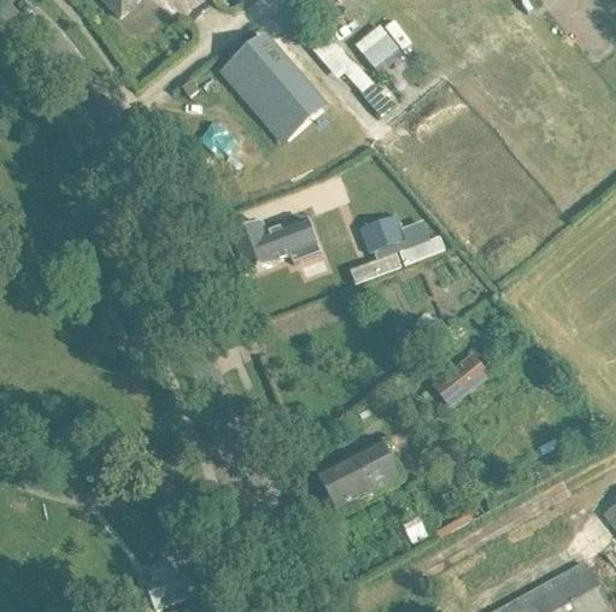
[(105,0),(118,13),(132,0),(105,0)]
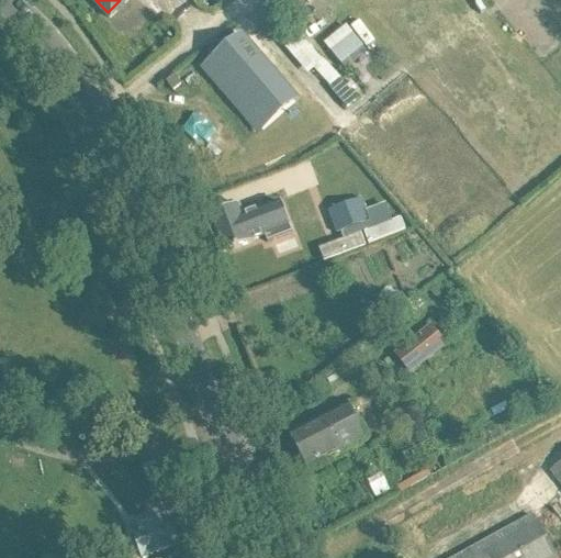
[(323,38),(344,66),(367,47),(345,21),(323,38)]
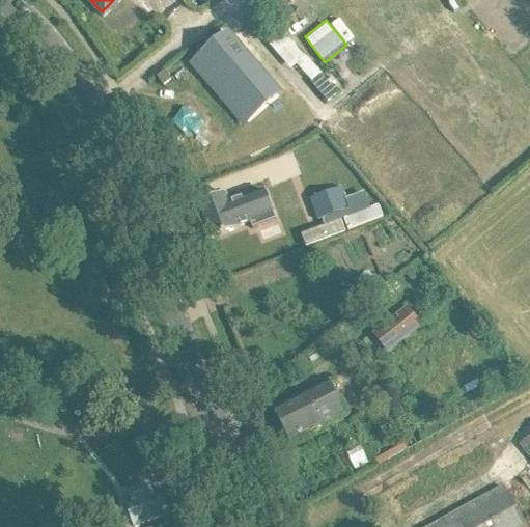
[(277,82),(227,24),(196,51),(245,110),(277,82)]
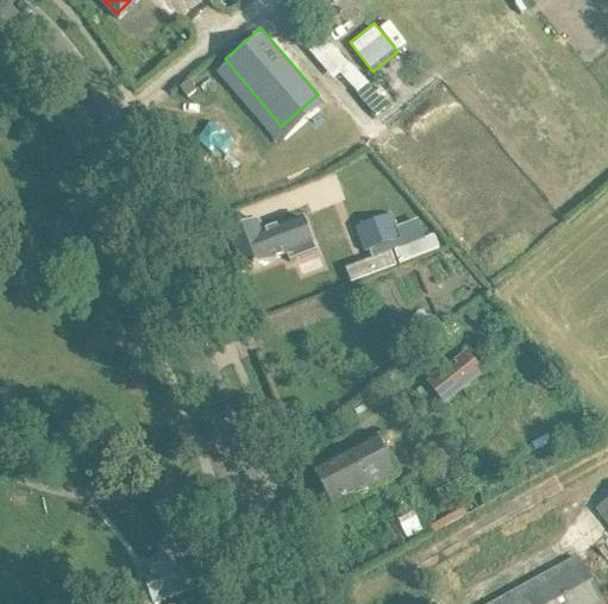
[(386,102),(367,81),(356,90),(376,112),(386,102)]
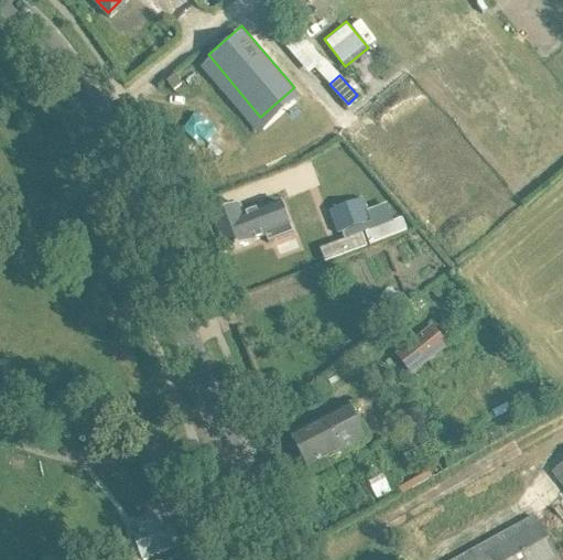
[(317,180),(336,230),(371,217),(353,167),(317,180)]
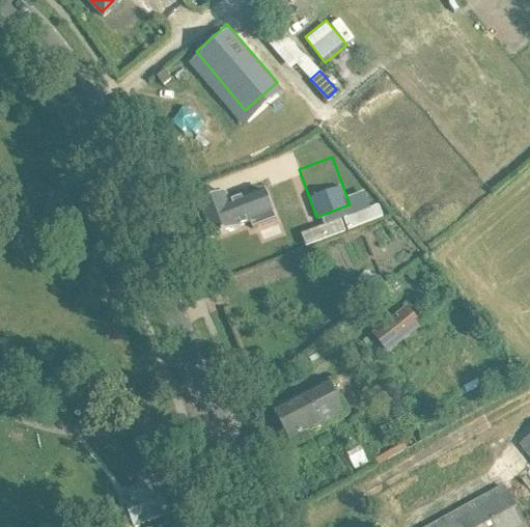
[(214,194),(194,201),(207,237),(227,229),(239,224),(239,223),(251,218),(253,224),(277,215),(275,209),(266,186),(229,199),(226,189),(214,194)]
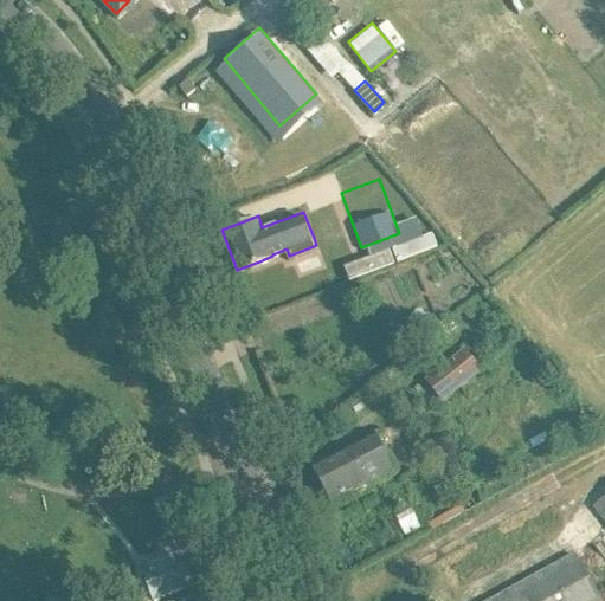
[(423,376),(441,399),(482,366),(463,343),(423,376)]
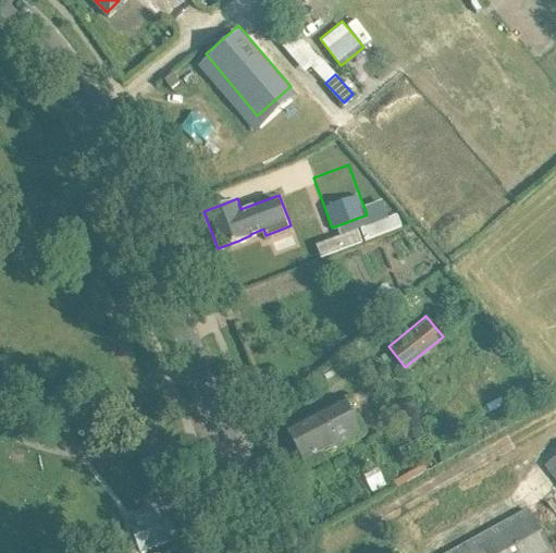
[(285,427),(303,461),(322,451),(362,430),(344,395),(305,417),(285,427)]
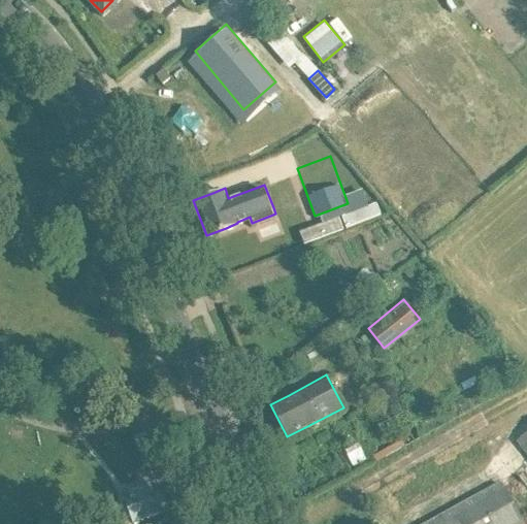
[(526,427),(515,437),(526,454),(526,427)]
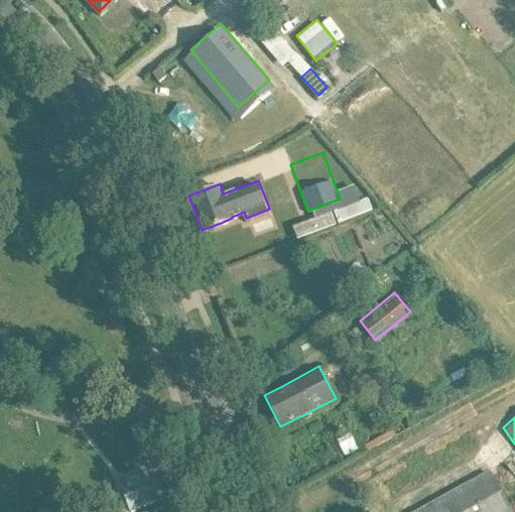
[(410,511),(508,511),(511,510),(488,469),(410,511)]
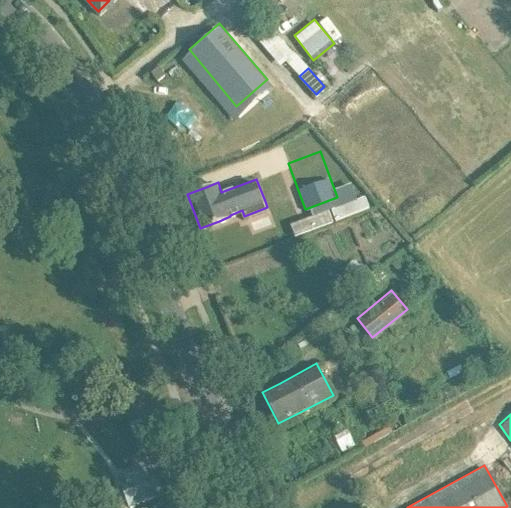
[(122,485),(130,504),(161,492),(153,473),(147,475),(144,469),(127,476),(129,482),(122,485)]
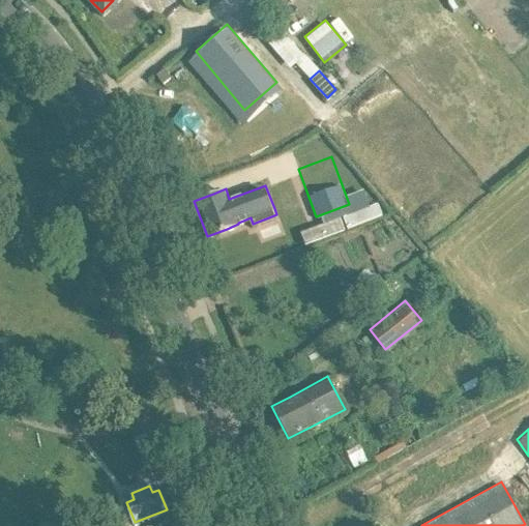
[(159,516),(163,525),(189,525),(183,507),(159,516)]
